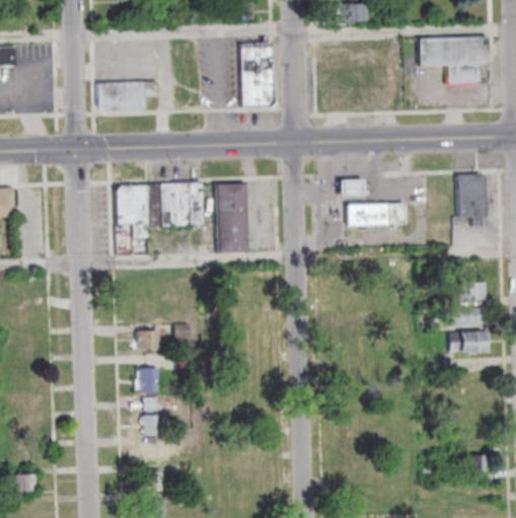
[(228,1),(256,1),(256,18),(227,19),(228,1)]
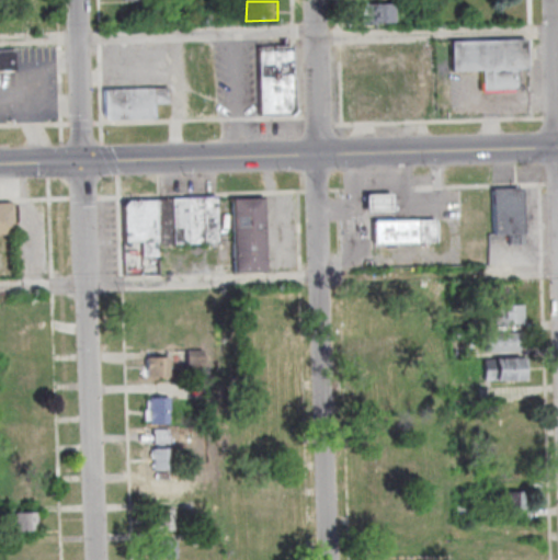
[(364,4),(364,23),(398,22),(397,3),(364,4)]
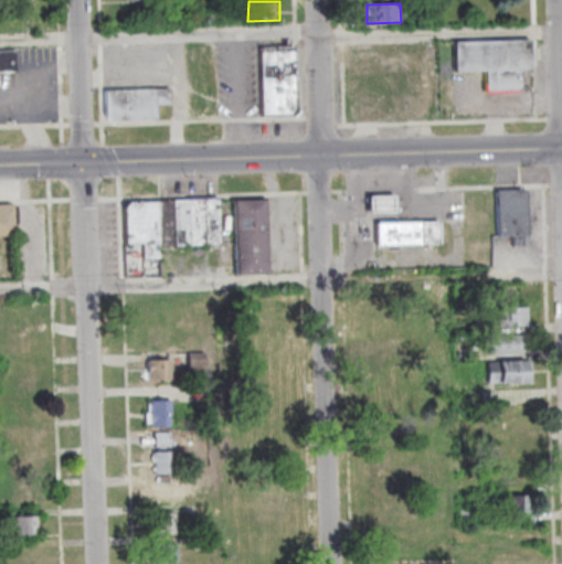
[(456,42),(457,72),(487,71),(487,93),(534,91),(533,42),(533,40),(456,42)]
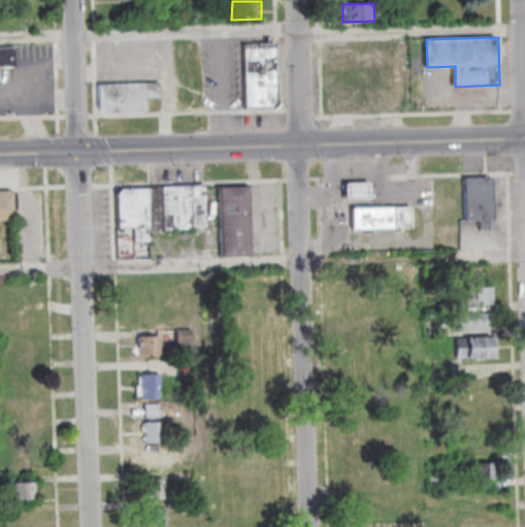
[(231,43),(275,42),(277,97),(271,105),(232,108),(231,43)]
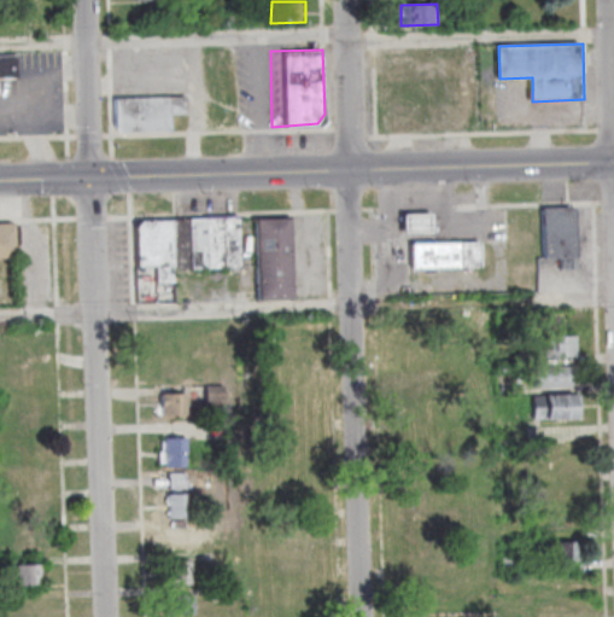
[(0,56),(22,56),(22,79),(0,80),(0,56)]
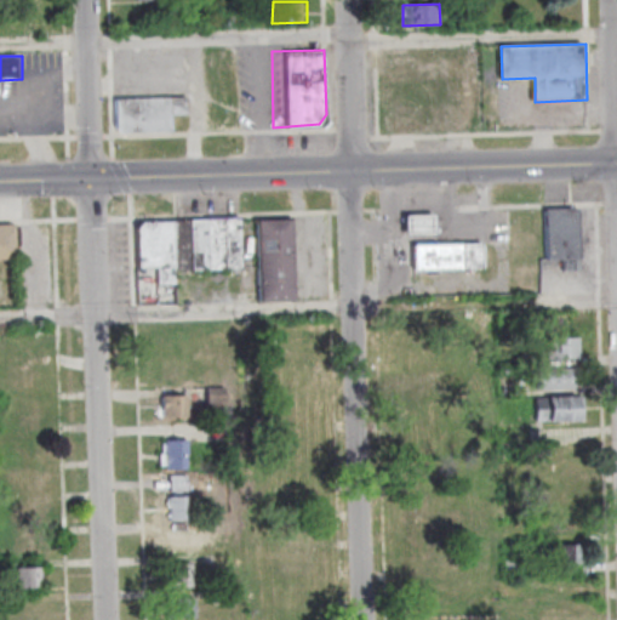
[(384,84),(384,109),(462,107),(461,83),(384,84)]
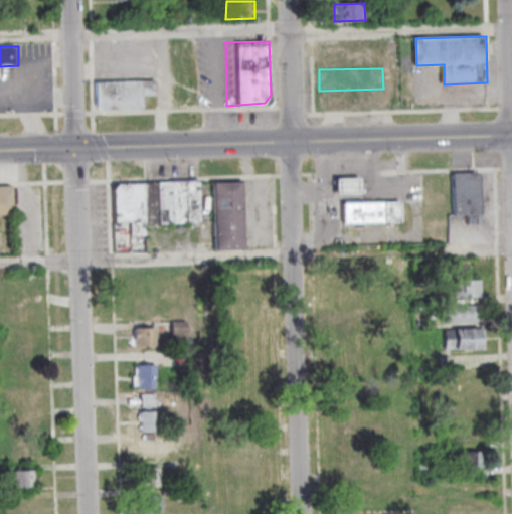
[(100,81),(99,109),(145,108),(144,94),(158,94),(158,79),(100,81)]
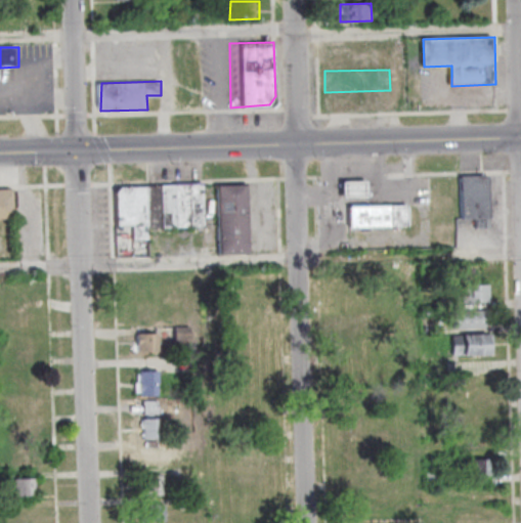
[(461,177),(489,176),(490,228),(477,229),(476,218),(462,219),(461,177)]
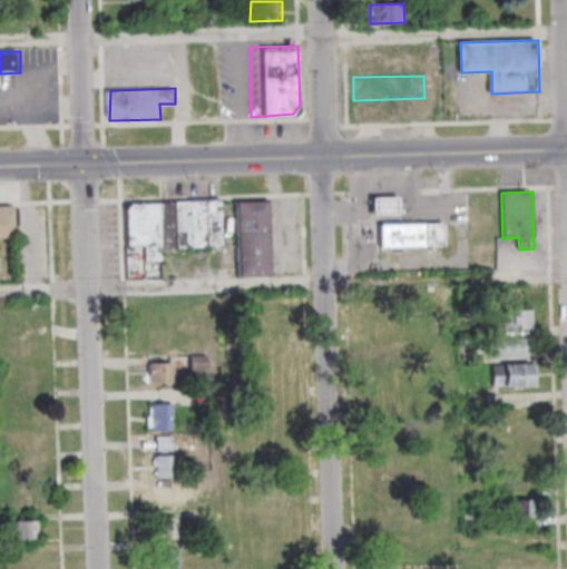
[(401,217),(400,198),(373,198),(373,217),(401,217)]
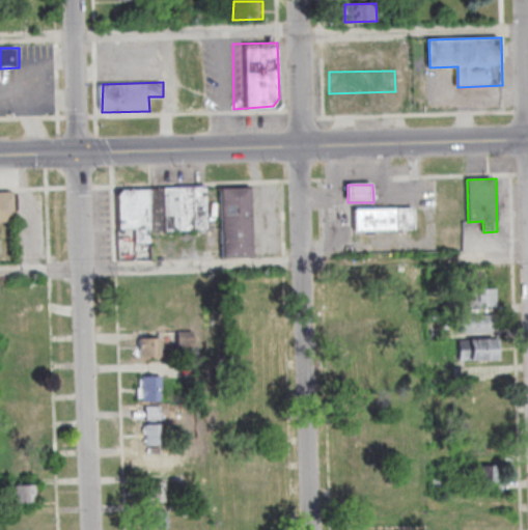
[(117,190),(119,258),(154,257),(153,231),(207,229),(206,188),(117,190)]
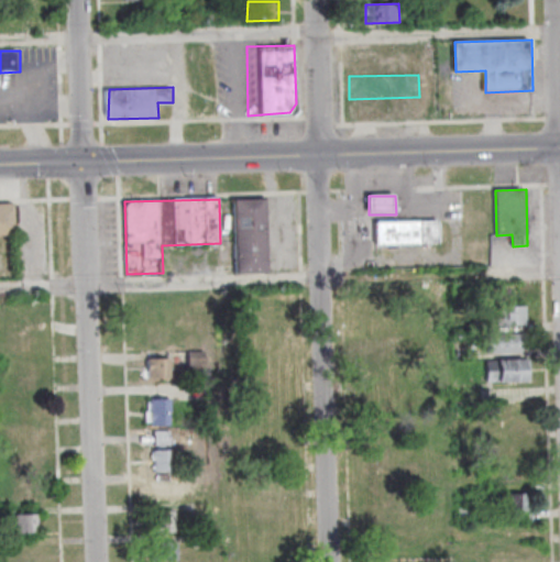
[(234,200),(237,273),(270,272),(267,199),(234,200)]
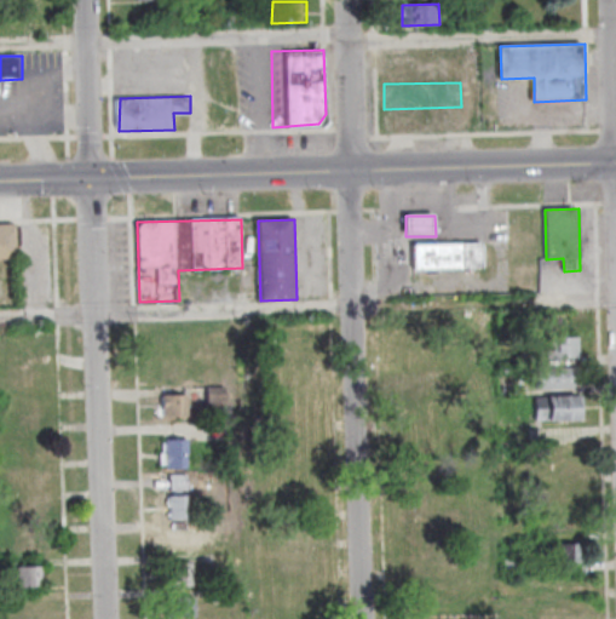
[(0,225),(0,259),(18,259),(17,225),(0,225)]
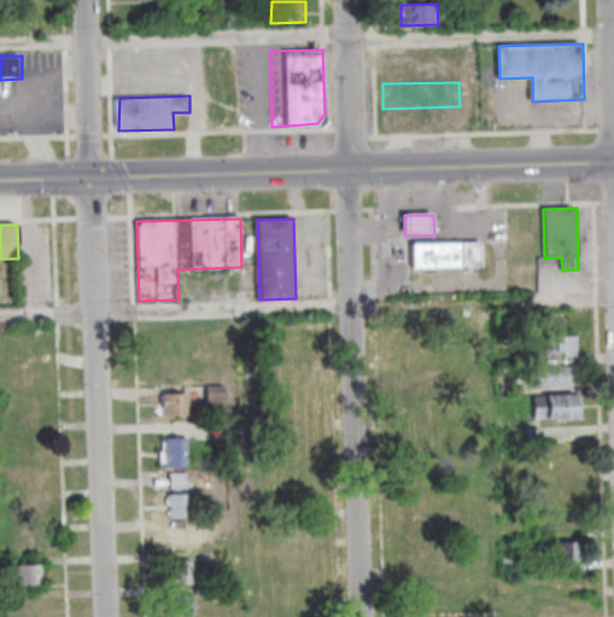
[(414,245),(414,271),(483,269),(483,244),(414,245)]
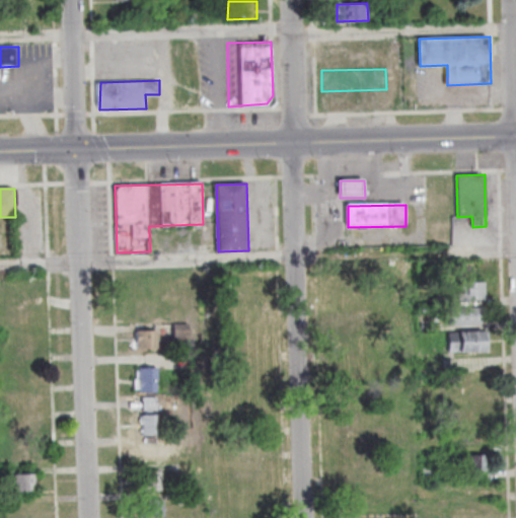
[(488,300),(487,283),(459,284),(460,301),(488,300)]
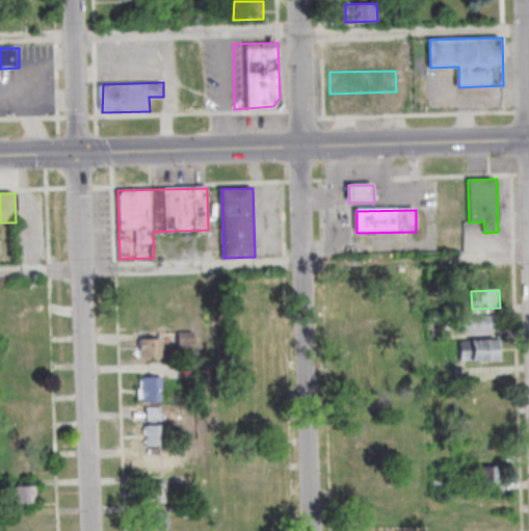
[(464,336),(463,317),(498,316),(498,329),(496,329),(496,335),(464,336)]
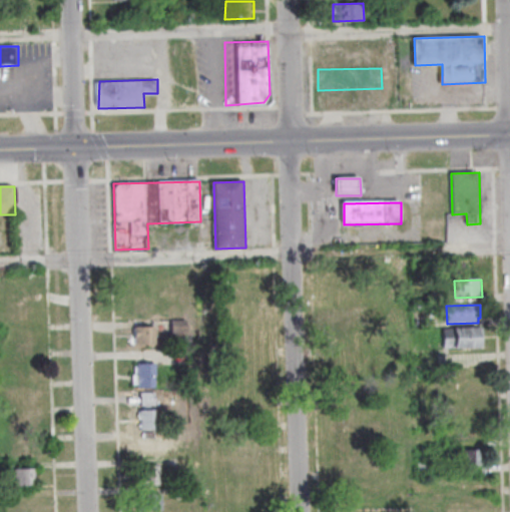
[(164,322),(187,321),(188,339),(164,339),(164,322)]
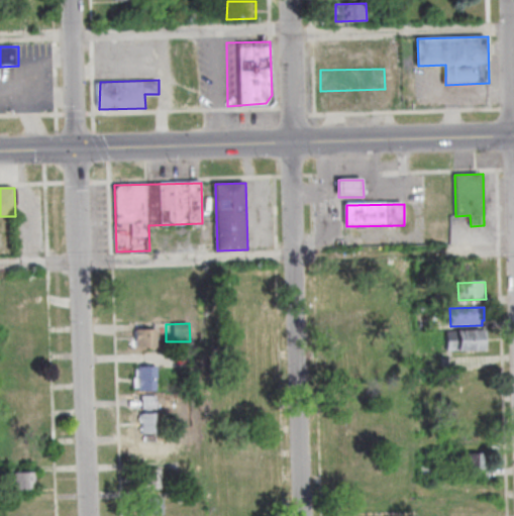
[(159,330),(138,330),(138,332),(137,332),(137,341),(138,341),(138,348),(160,348),(159,330)]
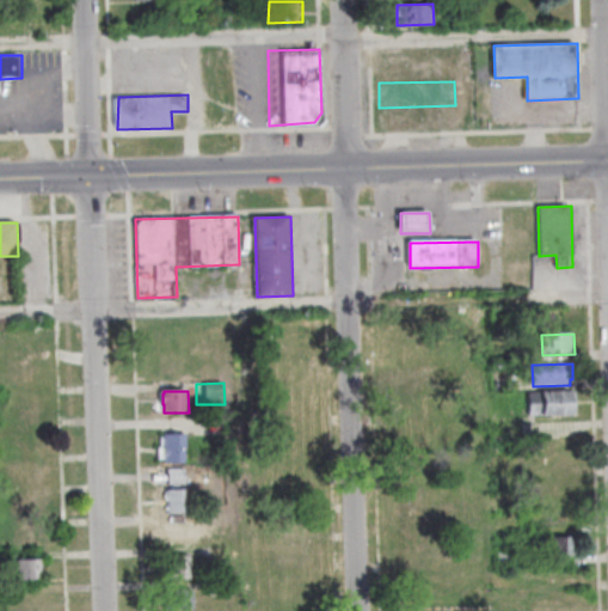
[(530,393),(541,393),(541,392),(560,392),(571,391),(571,392),(577,392),(578,416),(530,416),(530,393)]
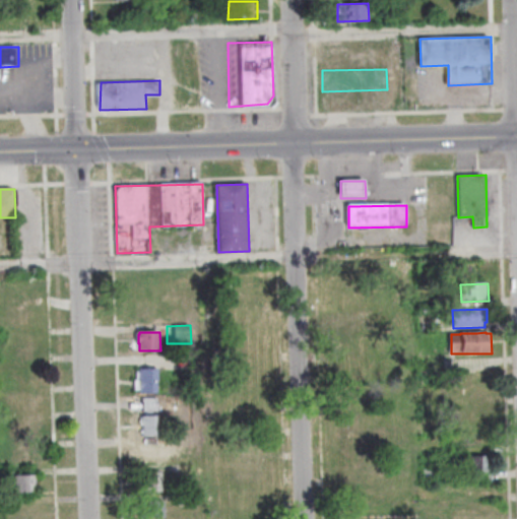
[(141,371),(149,370),(149,369),(152,369),(152,370),(160,370),(160,383),(159,383),(159,394),(142,395),(142,391),(137,391),(137,382),(141,382),(141,381),(139,381),(139,374),(140,374),(140,373),(141,373),(141,371)]
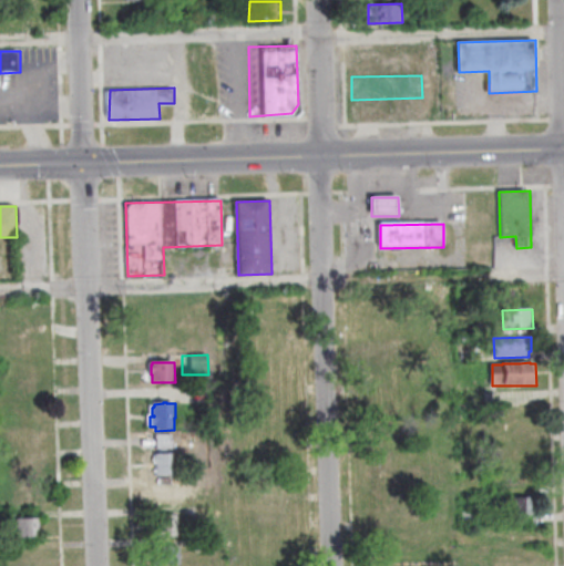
[(157,455),(157,459),(156,458),(155,460),(156,460),(156,461),(155,461),(155,463),(156,463),(155,464),(156,465),(157,465),(157,471),(156,471),(156,474),(157,474),(159,477),(167,477),(166,455),(157,455)]
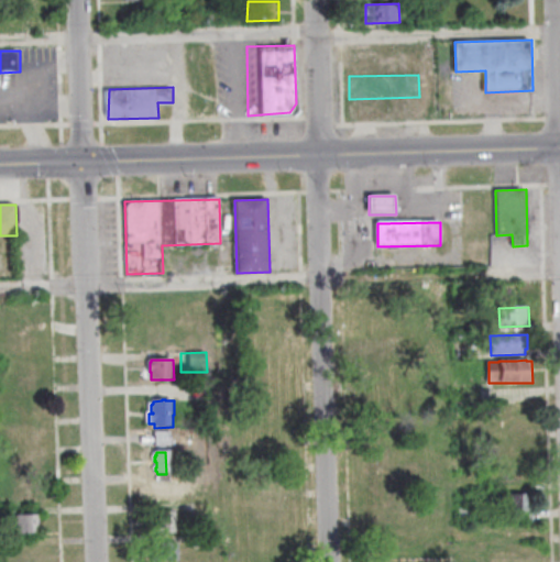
[(508,495),(508,505),(505,505),(505,507),(504,507),(505,513),(506,513),(506,514),(529,513),(529,495),(508,495)]
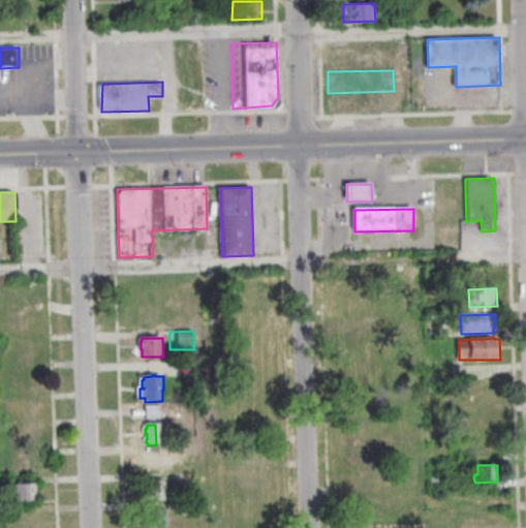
[(461,478),(461,488),(451,487),(451,478),(461,478)]
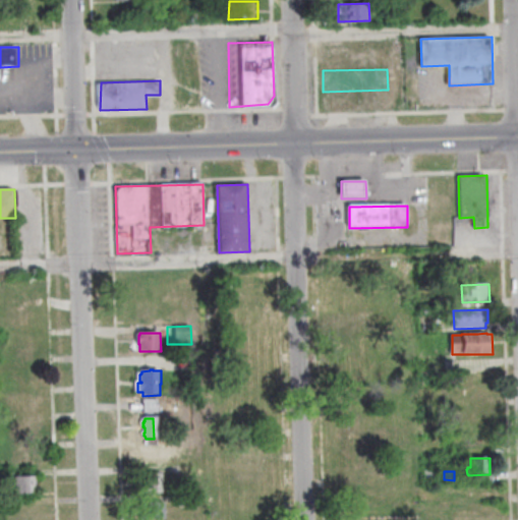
[(435,472),(426,472),(426,481),(435,481),(435,472)]
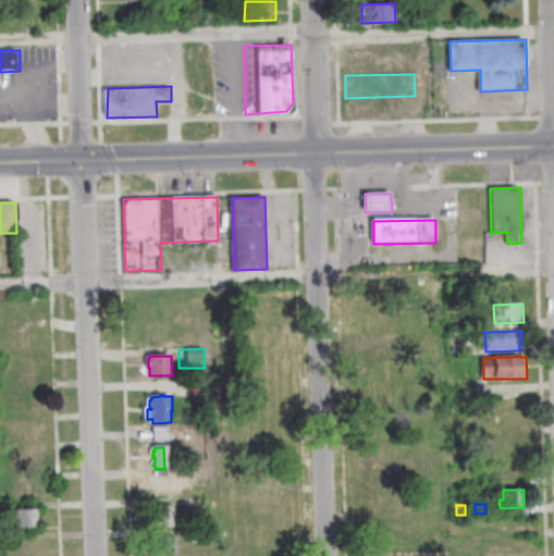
[(175,507),(157,507),(157,517),(152,517),(152,522),(157,522),(157,530),(176,529),(175,507)]
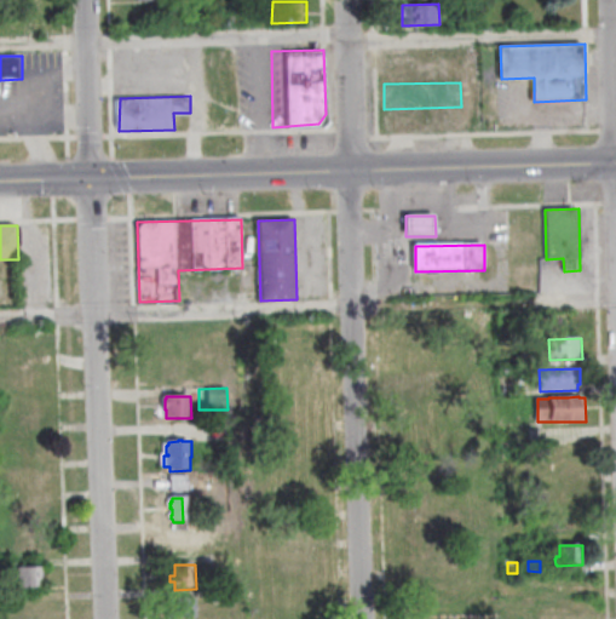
[(22,589),(21,569),(44,568),(45,589),(22,589)]
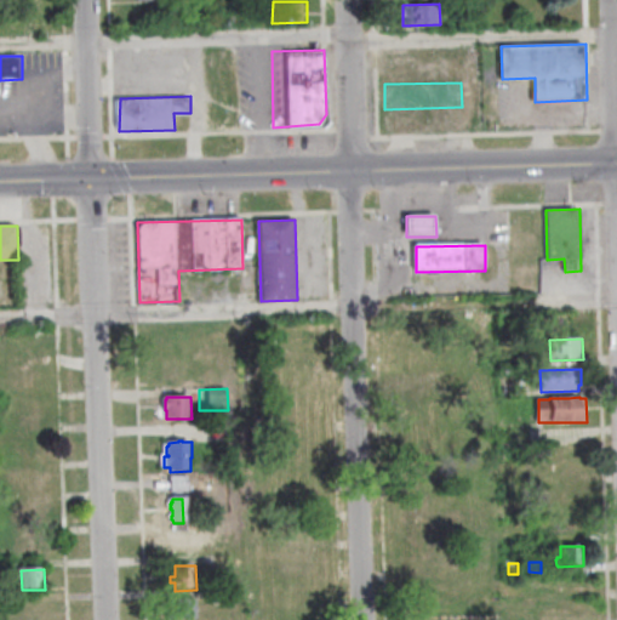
[(217,592),(217,604),(234,603),(234,591),(217,592)]
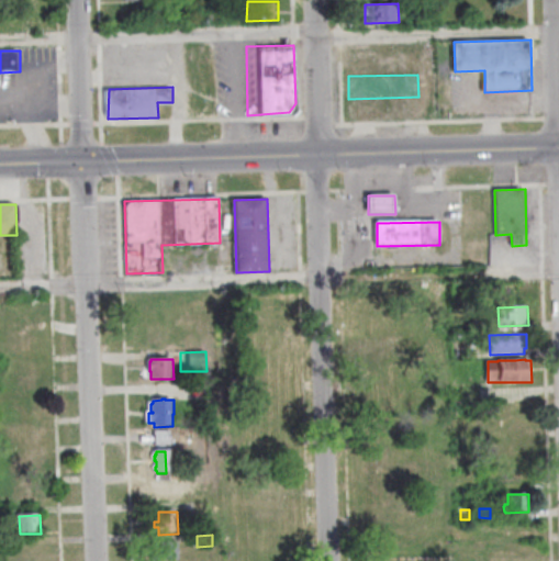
[(154,552),(154,560),(180,560),(180,542),(158,543),(158,546),(157,548),(157,550),(158,552),(154,552)]
